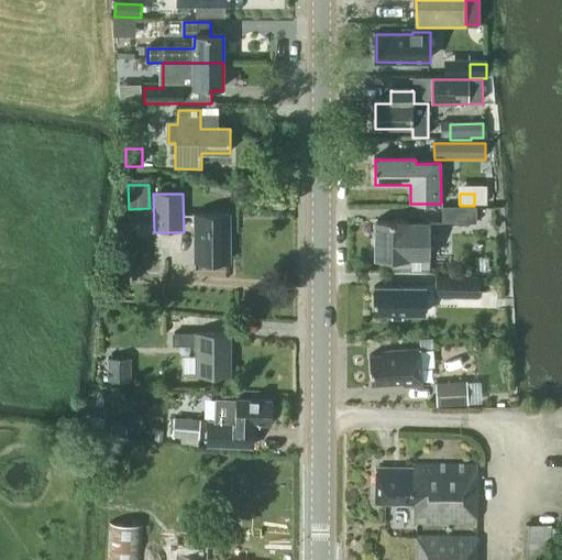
[(477,208),(442,208),(442,224),(477,224),(477,208)]
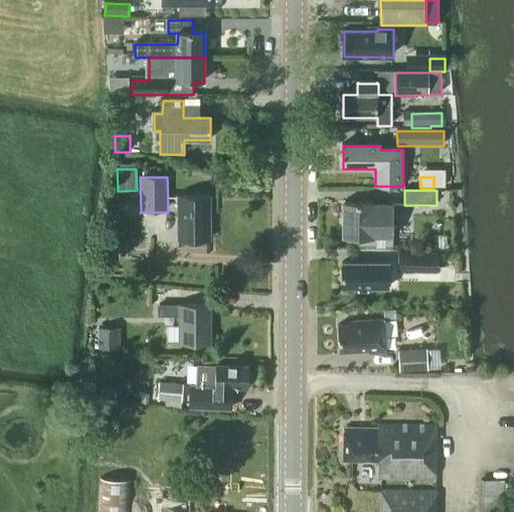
[(210,197),(177,198),(178,240),(210,239),(210,197)]
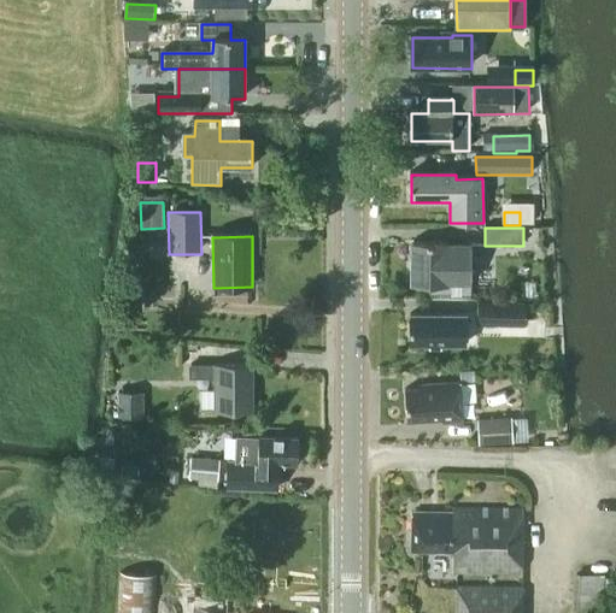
[(469,240),(411,242),(412,287),(470,284),(469,240)]
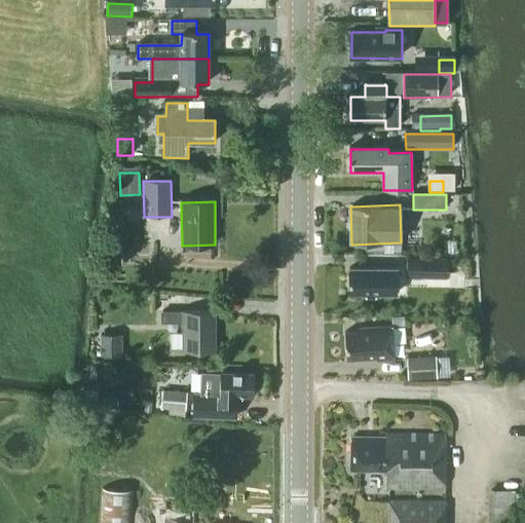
[(448,279),(448,260),(409,259),(409,279),(448,279)]
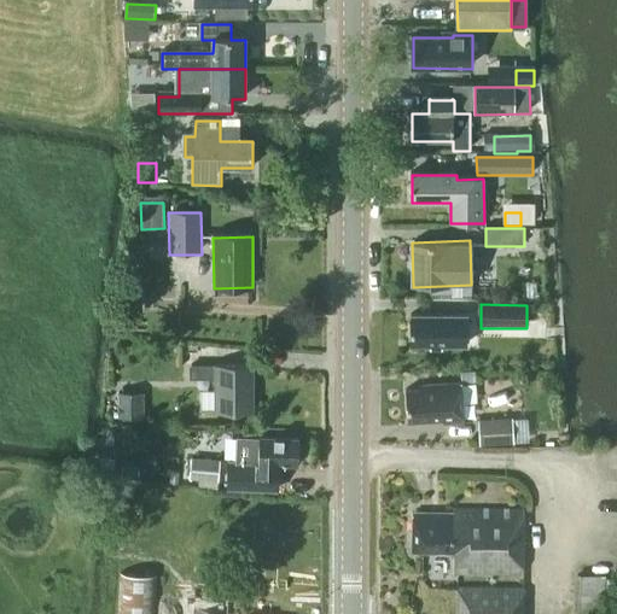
[(467,317),(412,317),(412,346),(431,346),(431,350),(442,350),(442,346),(467,346),(467,317)]
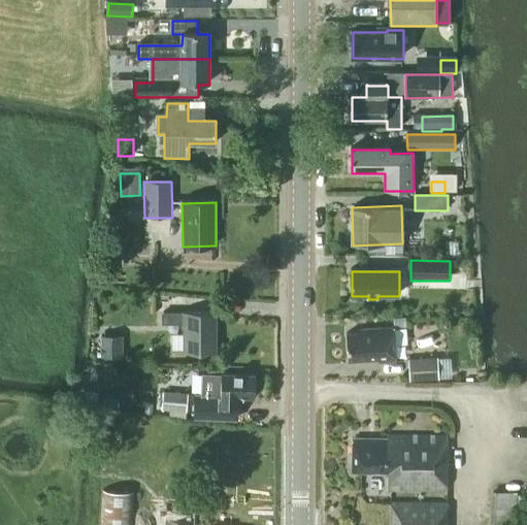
[(217,314),(185,314),(164,313),(163,324),(185,325),(184,353),(217,353),(217,314)]
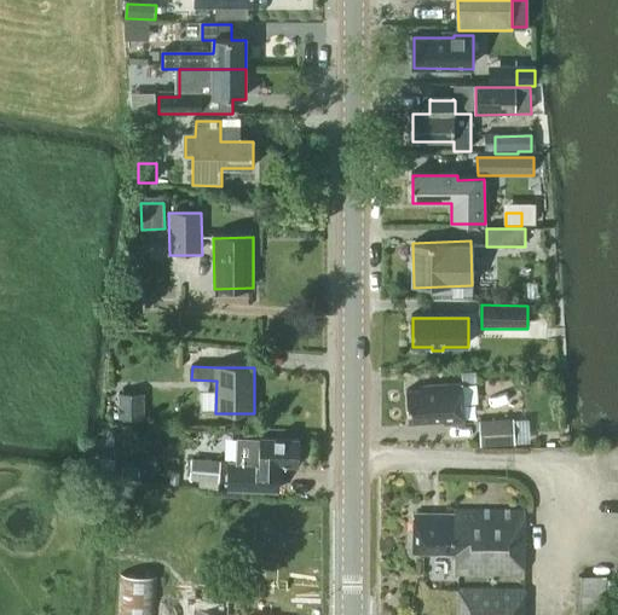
[(425,393),(410,393),(411,425),(446,423),(446,428),(468,427),(466,386),(425,388),(425,393)]
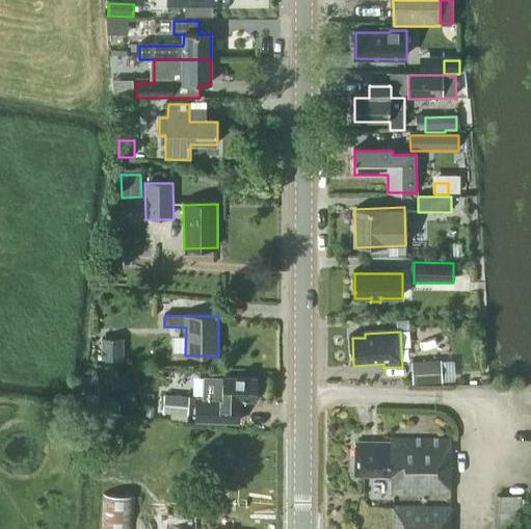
[(125,361),(125,340),(103,339),(103,361),(125,361)]
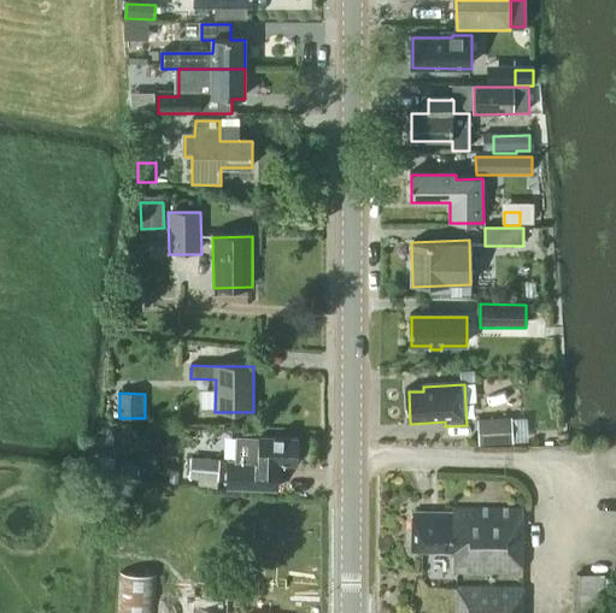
[(481,446),(515,444),(514,419),(480,422),(481,446)]
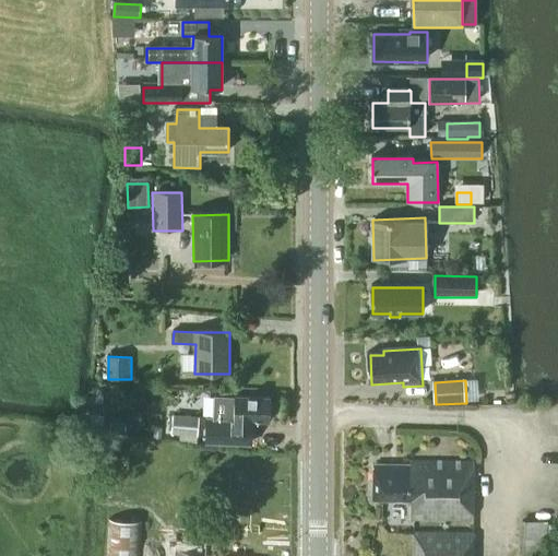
[(269,423),(270,399),(215,395),(214,420),(208,420),(206,442),(251,445),(252,422),(269,423)]
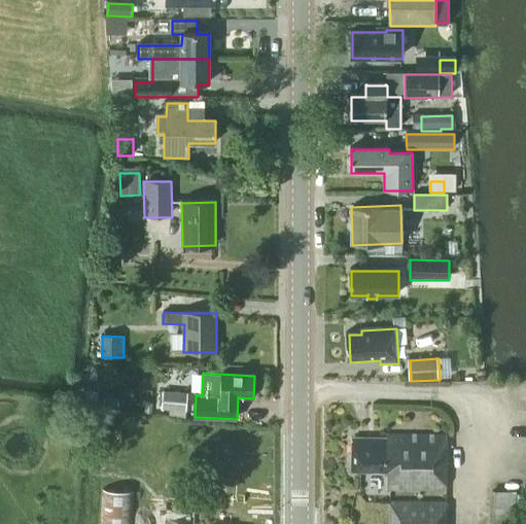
[(119,393),(96,392),(95,408),(118,410),(119,393)]
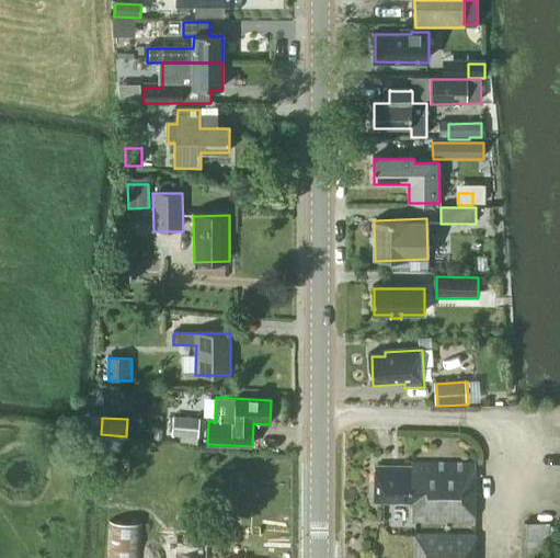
[(174,418),(172,437),(198,440),(201,420),(174,418)]
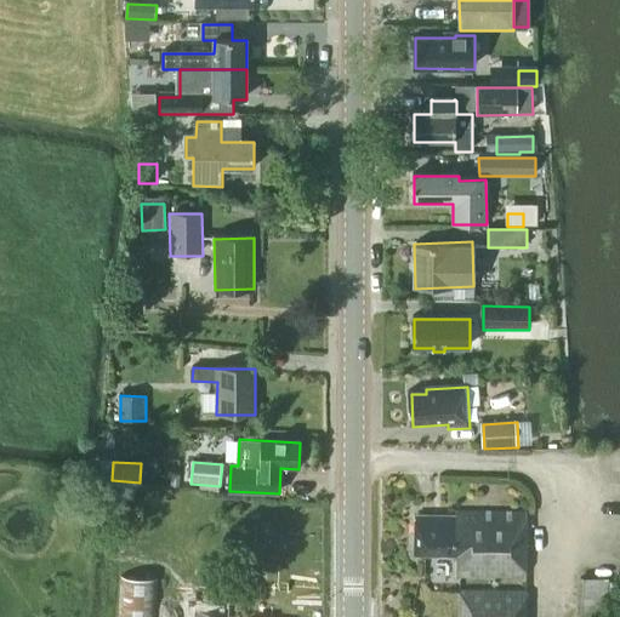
[(416,523),(415,556),(460,558),(459,578),(525,580),(527,516),(458,515),(456,520),(416,523)]
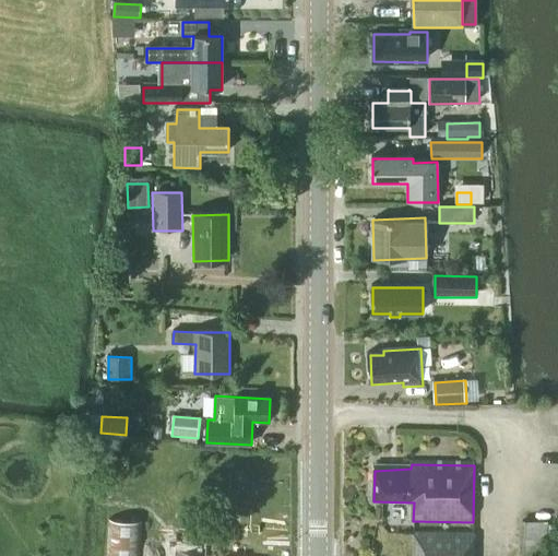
[(111,520),(109,555),(140,555),(142,521),(111,520)]
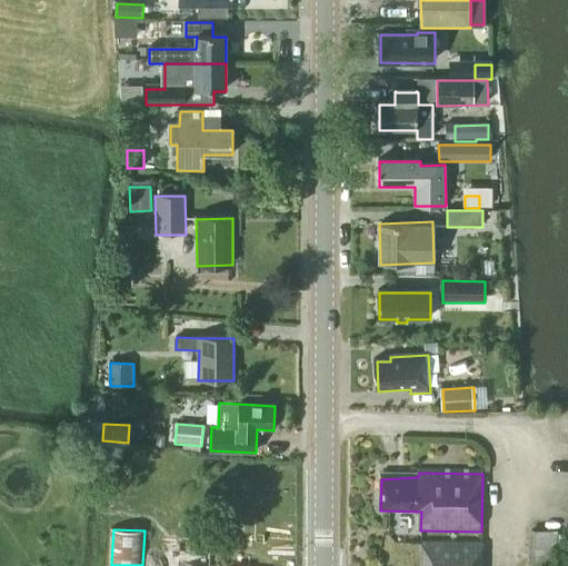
[(424,545),(422,565),(481,565),(482,546),(424,545)]
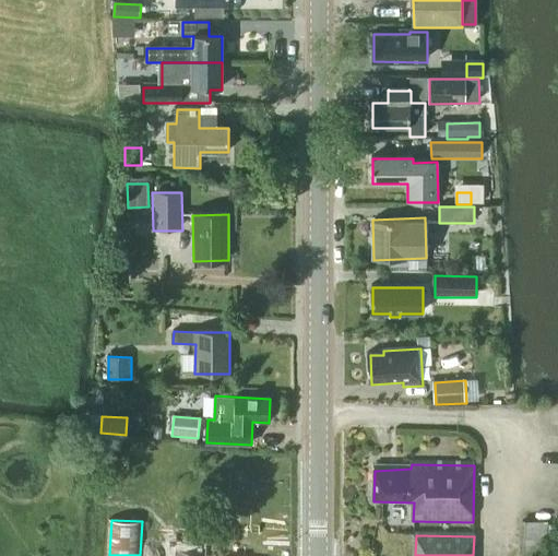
[(199,555),(200,547),(144,546),(143,555),(199,555)]
